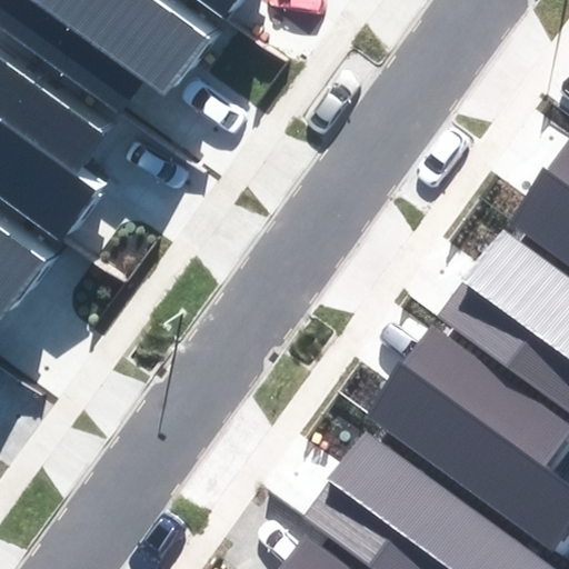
[(202,35),(152,0),(0,0),(0,21),(121,108),(142,79),(162,92),(202,35)]
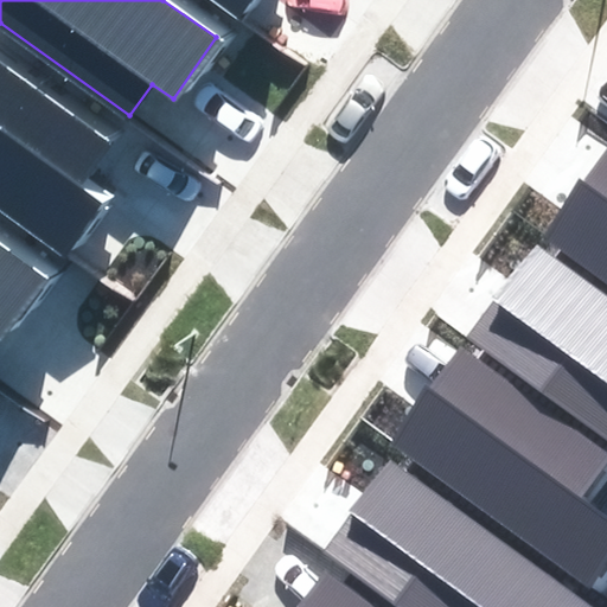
[(221,0),(243,16),(254,0),(221,0)]
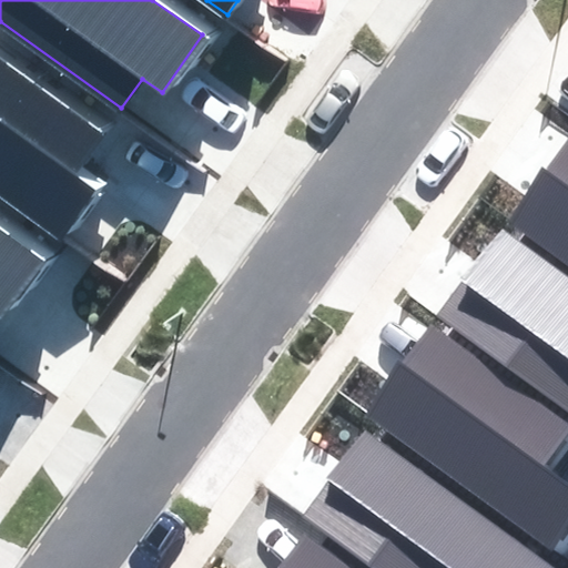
[(0,188),(71,239),(102,195),(71,173),(102,129),(0,57),(0,188)]
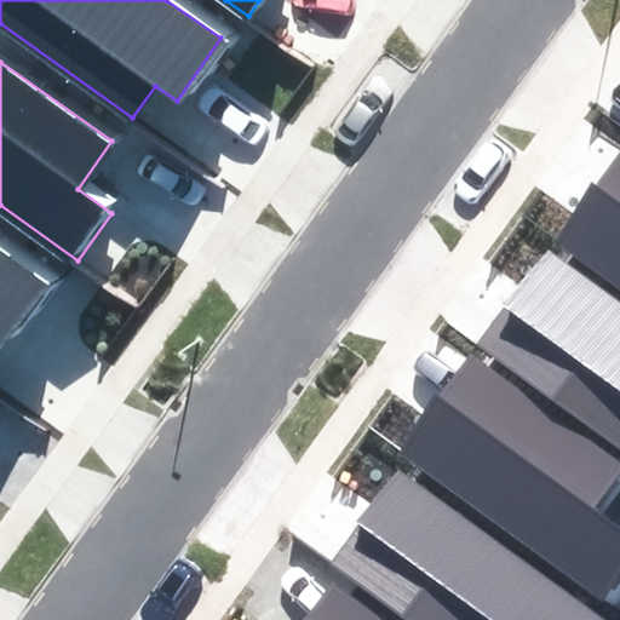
[(619,153),(556,241),(619,288),(619,153)]
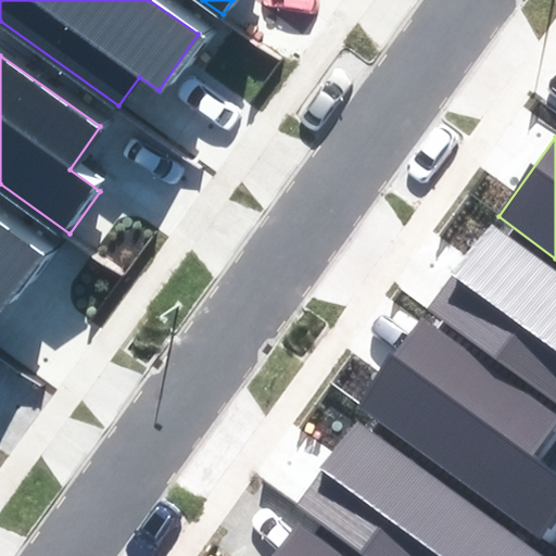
[(0,304),(37,253),(0,226),(0,304)]
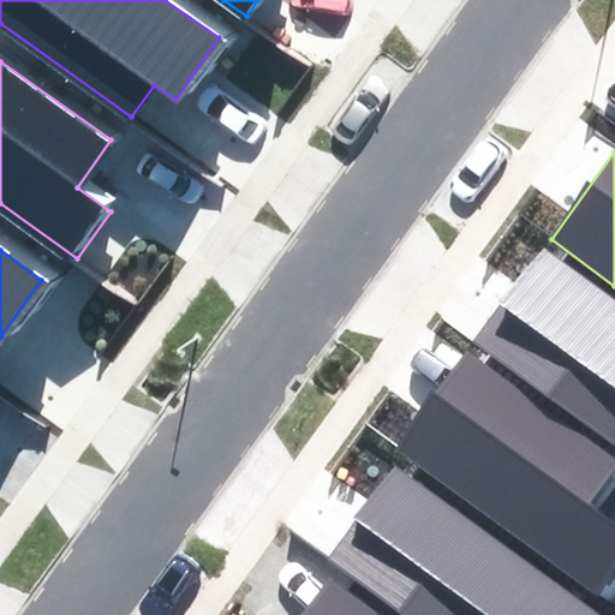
[(614,302),(543,250),(476,342),(614,443),(614,302)]
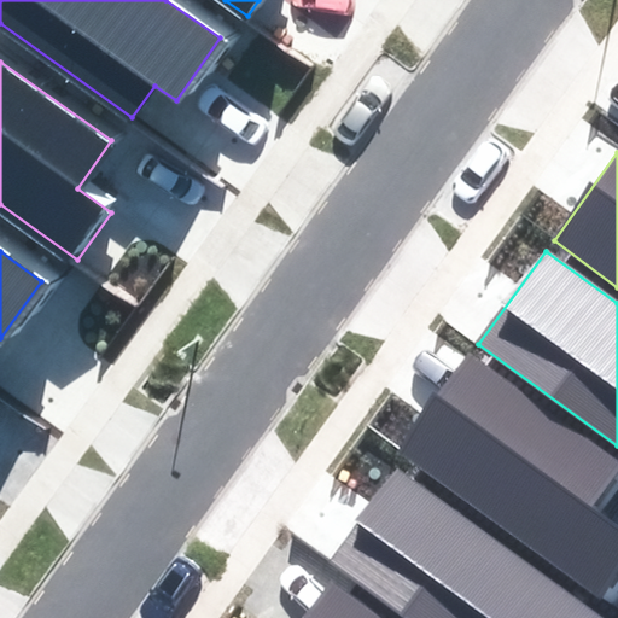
[(617,468),(617,462),(470,354),(398,452),(600,599),(617,573),(617,531),(588,511),(617,468)]
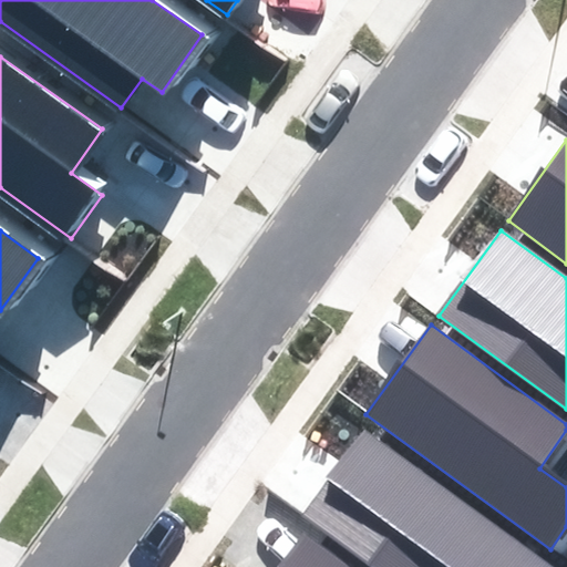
[(550,566),(363,431),(302,514),(374,566),(550,566)]
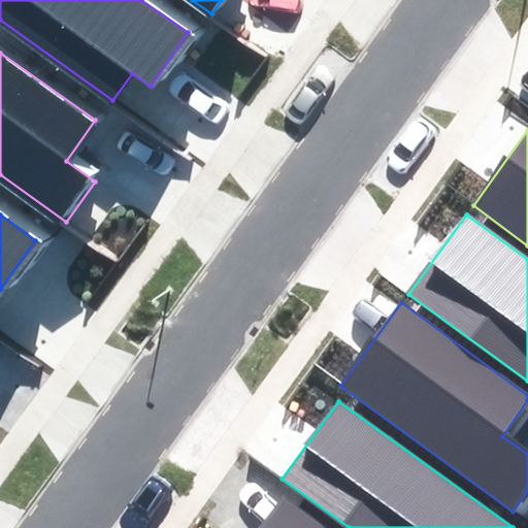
[(325,527),(283,497),(260,527),(325,527)]
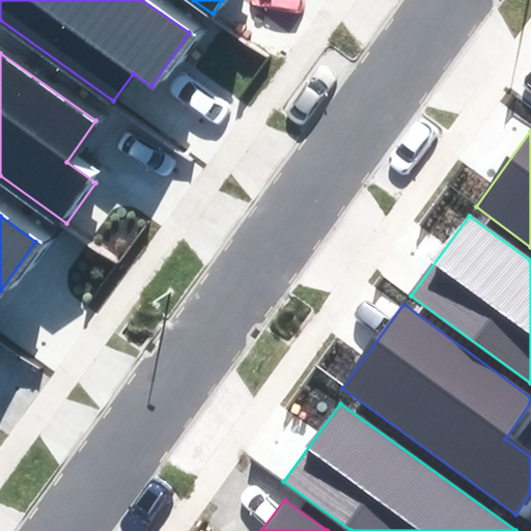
All buildings are outlined.
